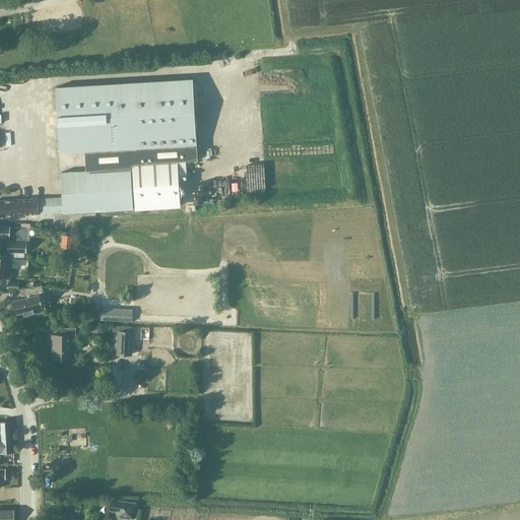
[(35,1),(35,0),(0,0),(0,8),(36,2),(35,1)]
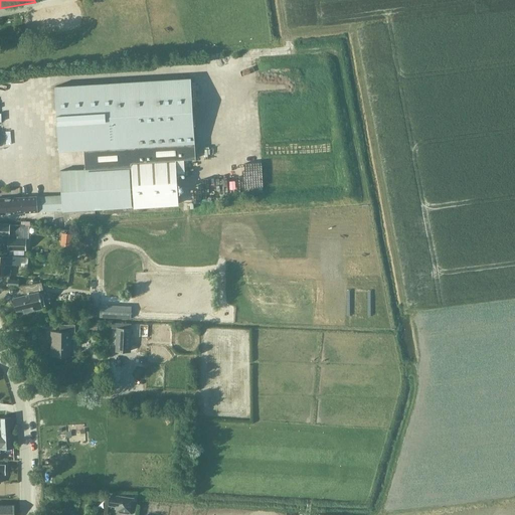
[(0,216),(38,214),(51,213),(63,213),(64,213),(64,215),(68,214),(68,212),(132,208),(132,202),(134,201),(134,207),(178,204),(176,174),(184,174),(183,160),(195,159),(191,78),(54,87),(58,153),(89,151),(90,171),(60,173),(62,197),(37,199),(0,201),(0,216)]
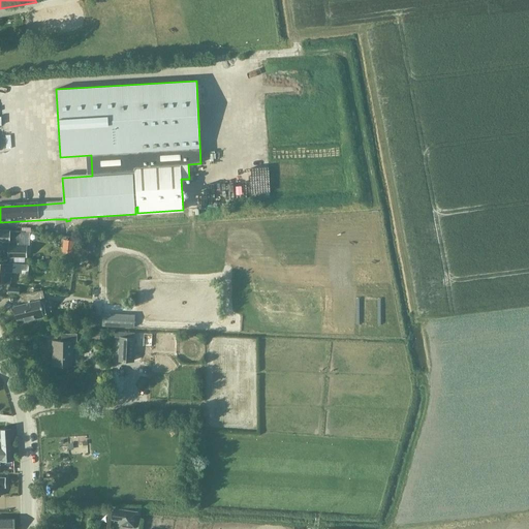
[(24,231),(9,231),(0,231),(0,244),(8,244),(8,246),(8,257),(27,257),(27,245),(24,245),(24,231)]
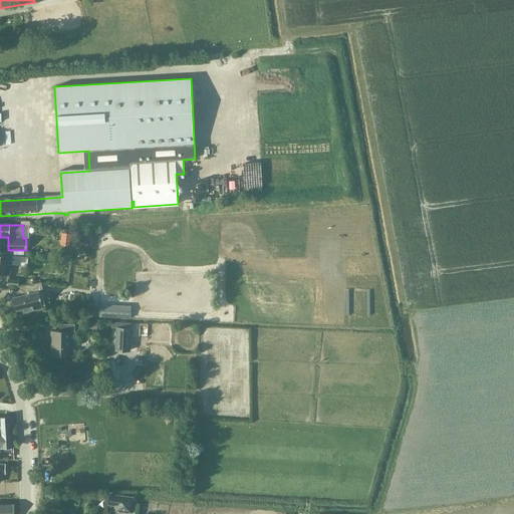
[(72,234),(61,233),(60,245),(71,246),(72,234)]
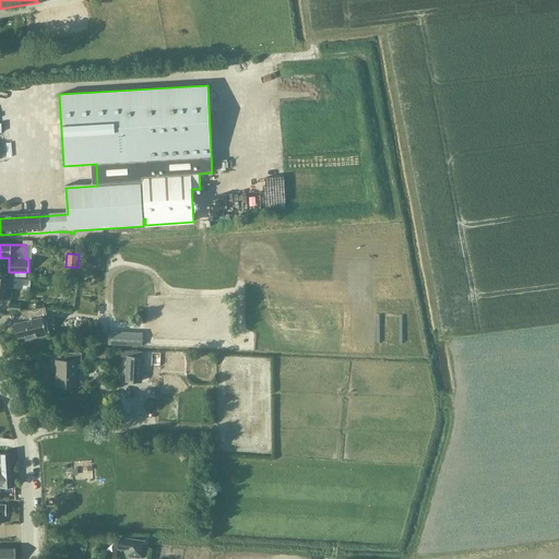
[(10,299),(11,288),(22,289),(23,282),(9,281),(9,282),(0,281),(0,300),(7,301),(7,299),(10,299)]
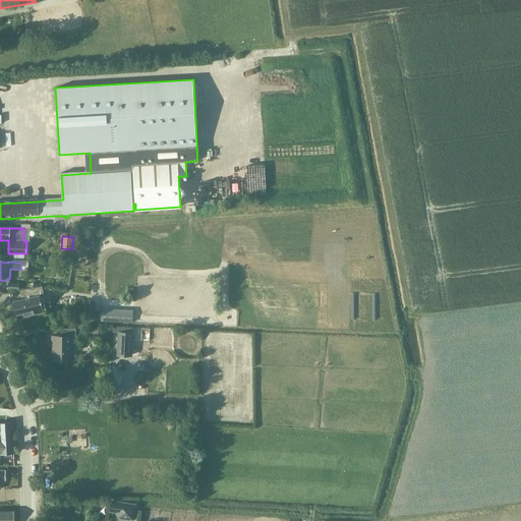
[(44,296),(42,286),(22,290),(24,300),(14,303),(17,315),(22,314),(23,317),(43,312),(40,300),(45,299),(44,296)]
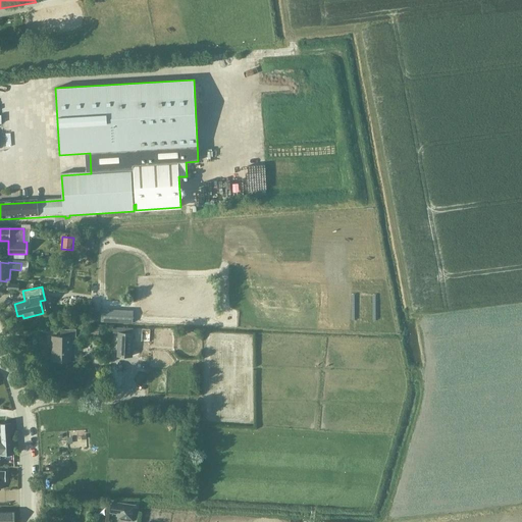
[(113,327),(113,332),(118,333),(117,357),(133,357),(134,332),(133,332),(133,328),(113,327)]
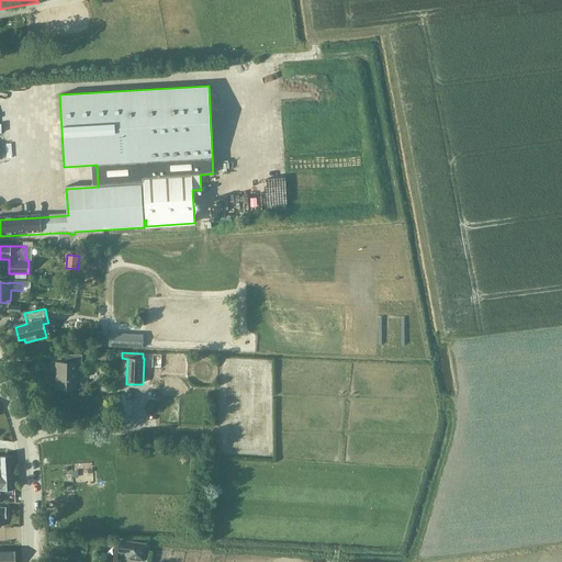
[(76,366),(81,366),(81,356),(65,356),(65,364),(57,364),(57,391),(76,391),(76,366)]
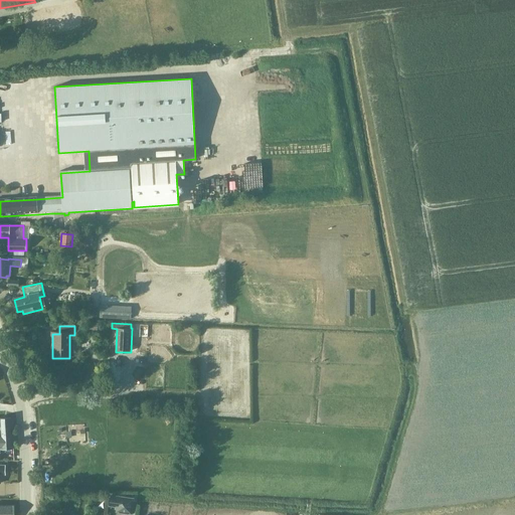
[(0,433),(12,433),(11,418),(0,418),(0,433)]
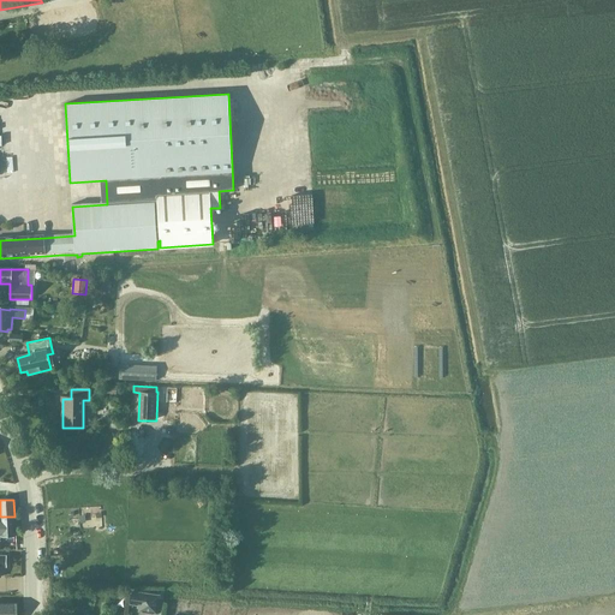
[(0,536),(16,536),(15,517),(0,517),(0,536)]
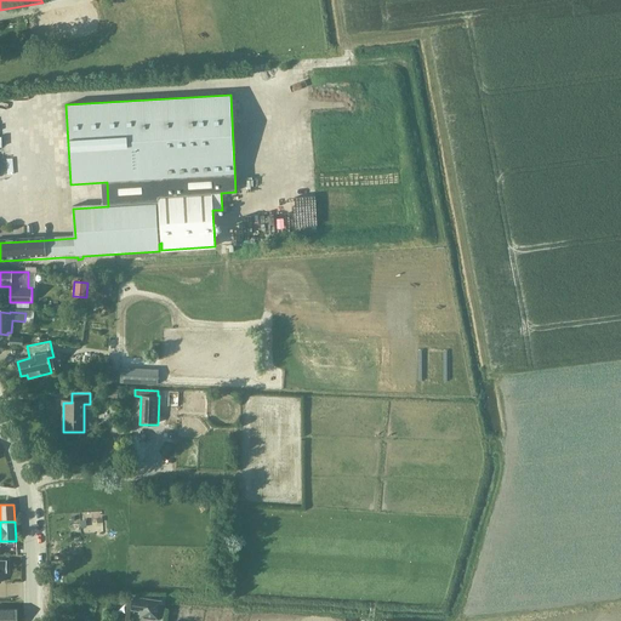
[(160,602),(134,598),(132,610),(141,611),(140,617),(158,620),(160,602)]
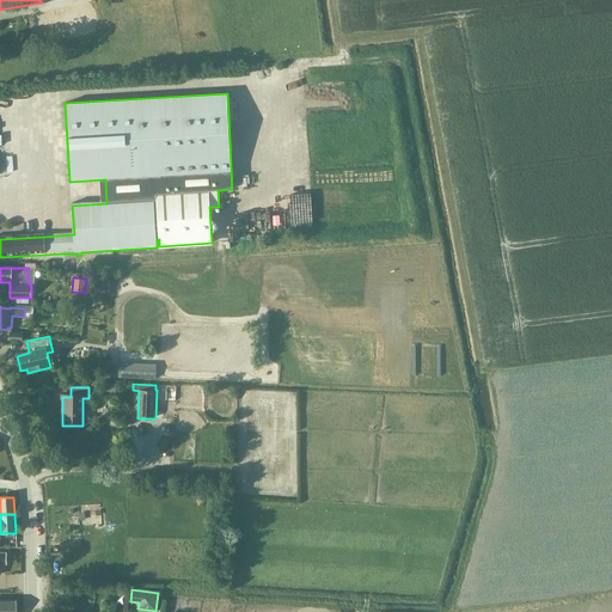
[(0,611),(16,611),(16,600),(0,599),(0,611)]
